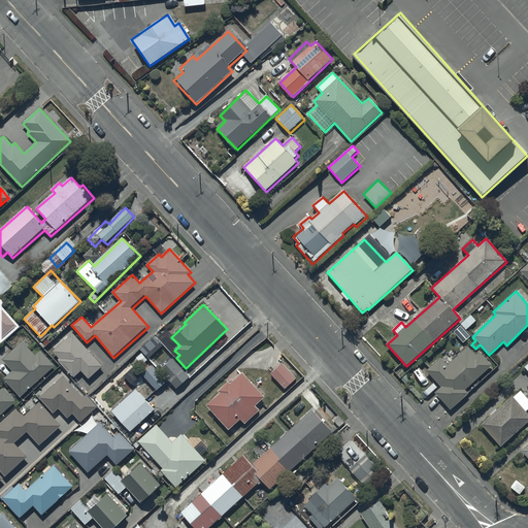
[(104,367),(73,333),(54,352),(61,360),(59,362),(74,380),(83,372),(90,380),(104,367)]
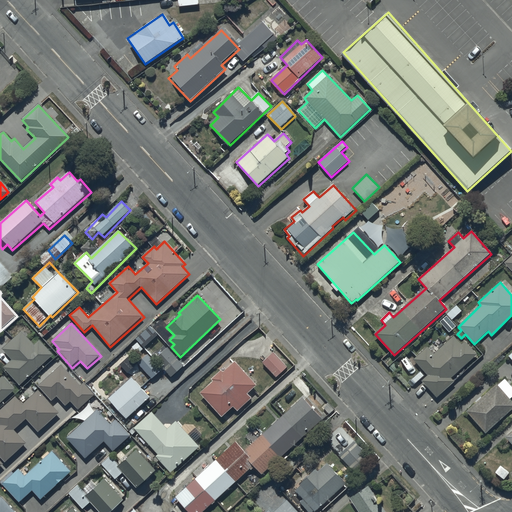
[(159,336),(151,326),(136,339),(144,349),(159,336)]
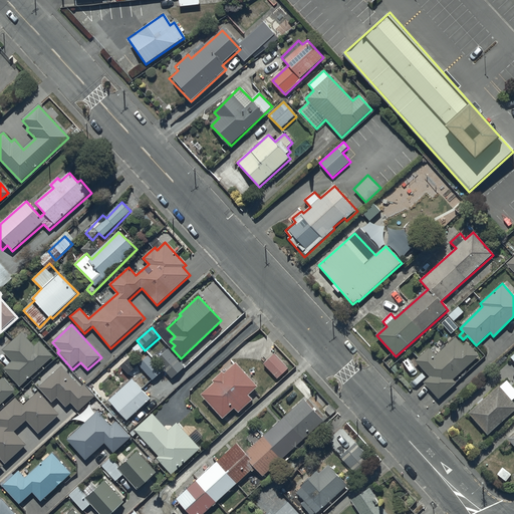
[(35,346),(22,332),(2,351),(12,361),(4,368),(21,387),(54,355),(40,341),(35,346)]
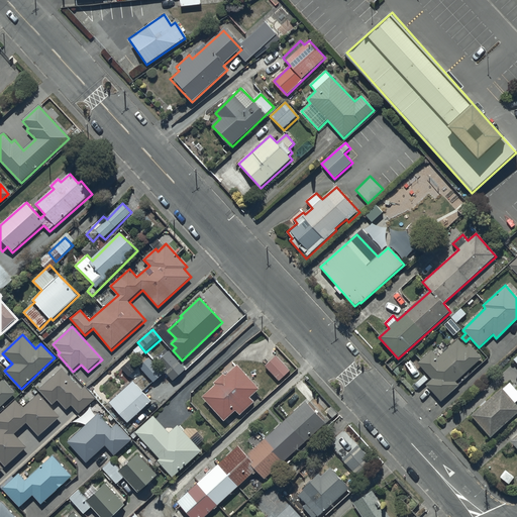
[(463,344),(458,338),(438,356),(431,350),(417,363),(432,379),(425,385),(441,402),(459,386),(455,382),(482,357),(468,341),(463,344)]
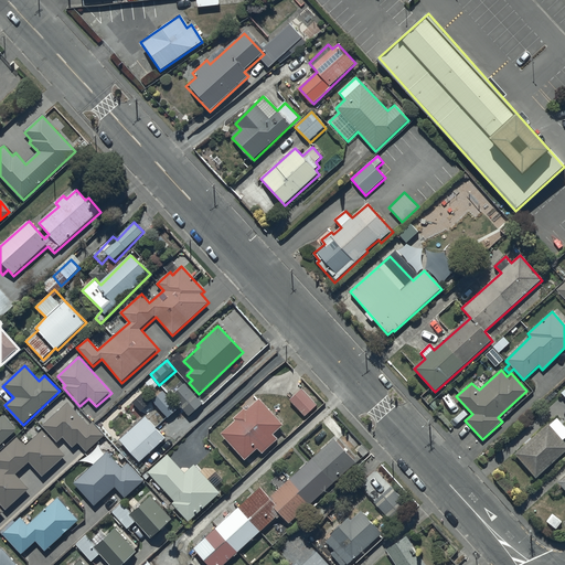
[(203,403),(184,384),(171,397),(190,416),(203,403)]
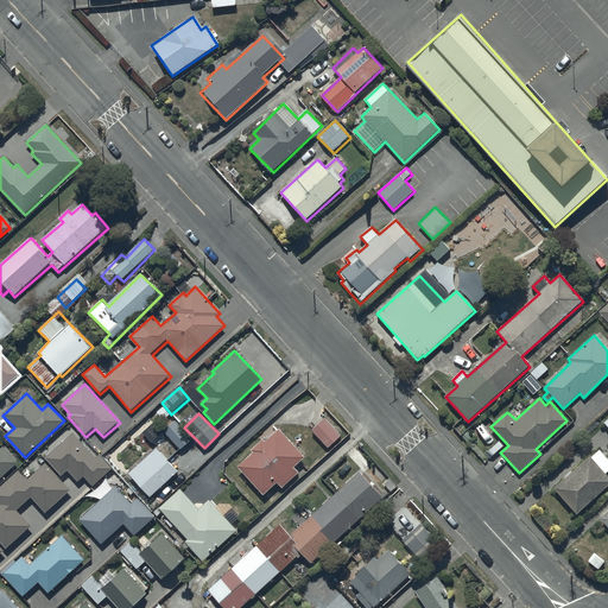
[(327,417),(312,431),(329,449),(343,435),(327,417)]
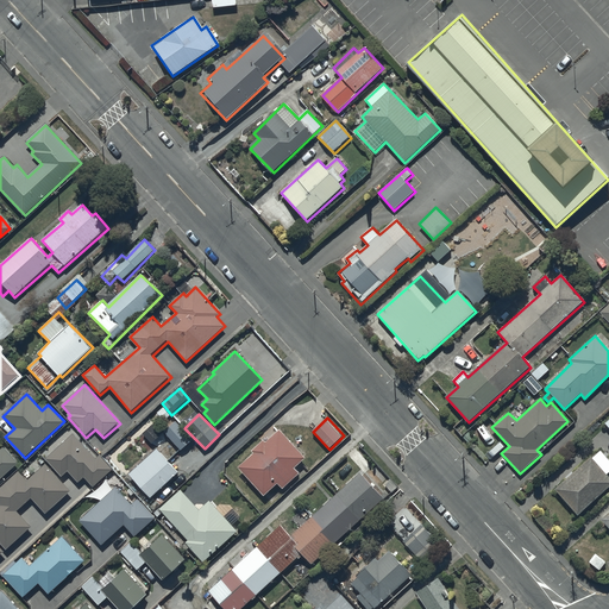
[(176,421),(164,432),(181,452),(193,441),(176,421)]
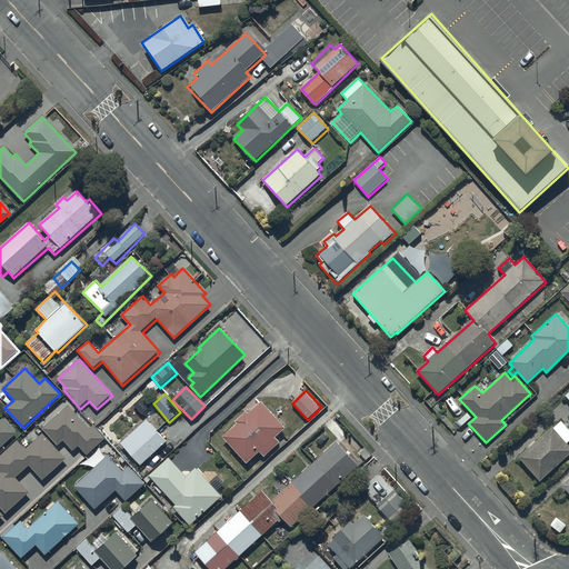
[(61,398),(36,423),(58,446),(63,440),(75,451),(79,447),(88,456),(106,438),(93,425),(91,428),(61,398)]
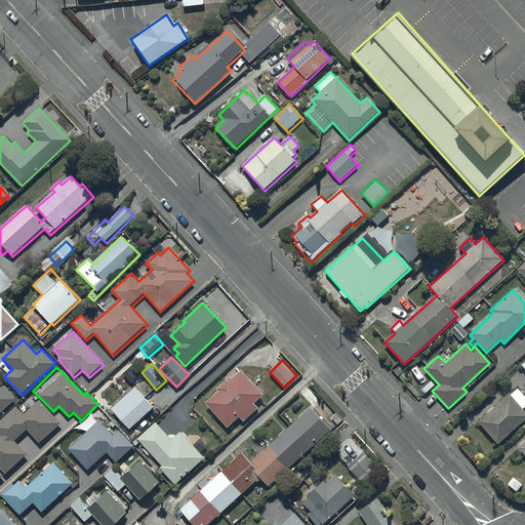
[(265,395),(241,370),(230,381),(228,379),(217,389),(219,392),(206,404),(229,428),(240,417),(244,421),(258,408),(254,404),(265,395)]
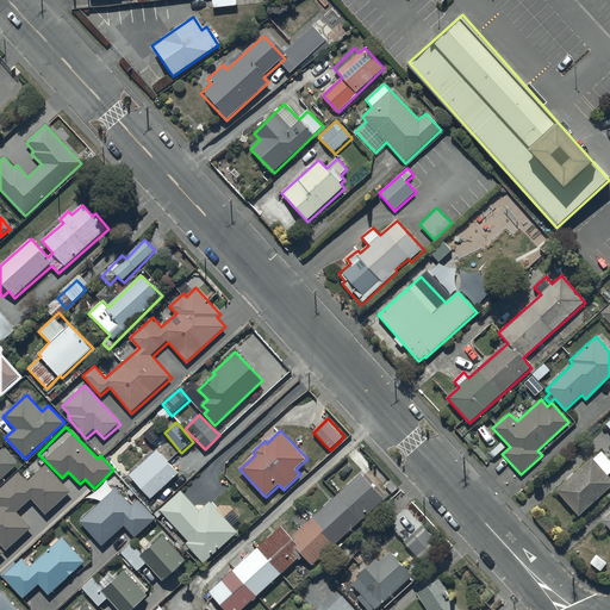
[(1,453),(0,450),(0,483),(19,466),(5,449),(1,453)]
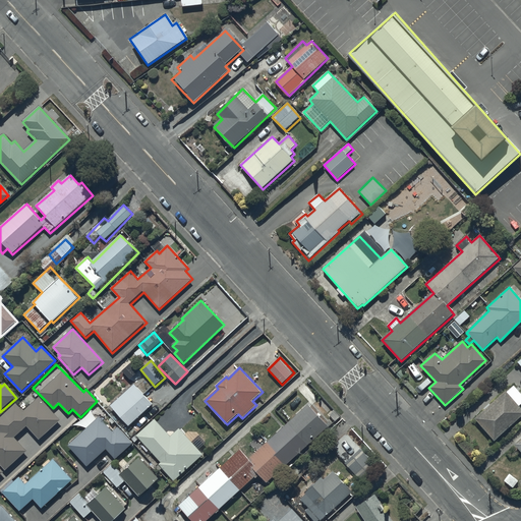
[(134,385),(111,406),(130,426),(154,405),(134,385)]
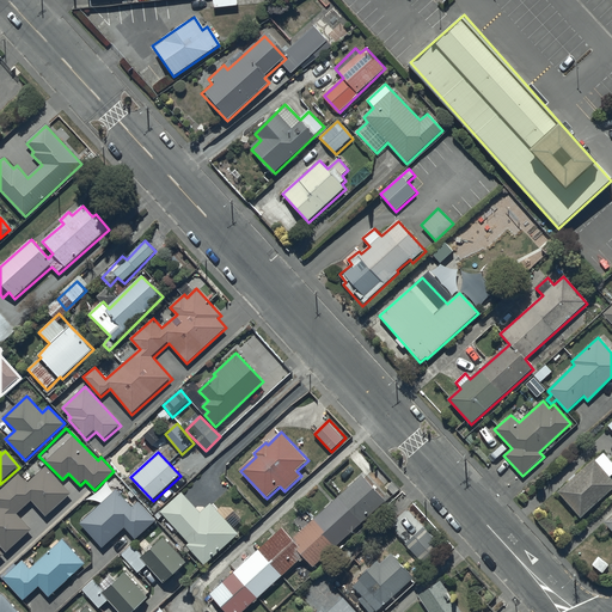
[(611,475),(611,463),(604,453),(595,461),(594,459),(557,493),(580,519),(611,490),(611,481),(609,478),(611,475)]
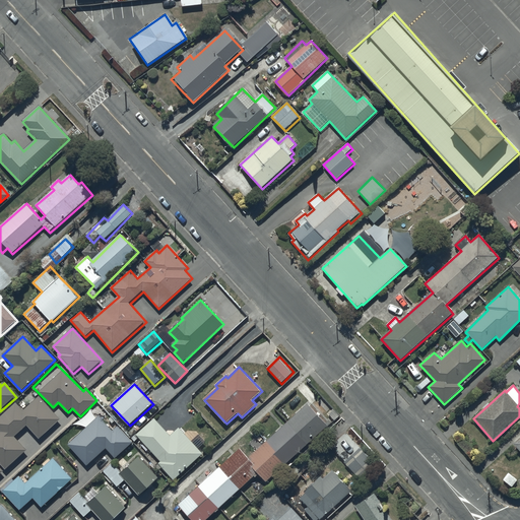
[(0,416),(0,462),(6,469),(27,450),(15,437),(26,426),(40,440),(61,419),(40,397),(24,410),(16,402),(0,416)]
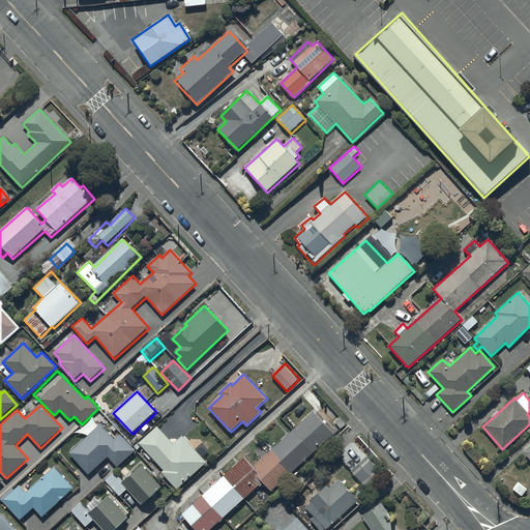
[(335,435),(314,412),(254,467),(245,458),(182,516),(195,529),(211,529),(263,483),(272,493),(335,435)]
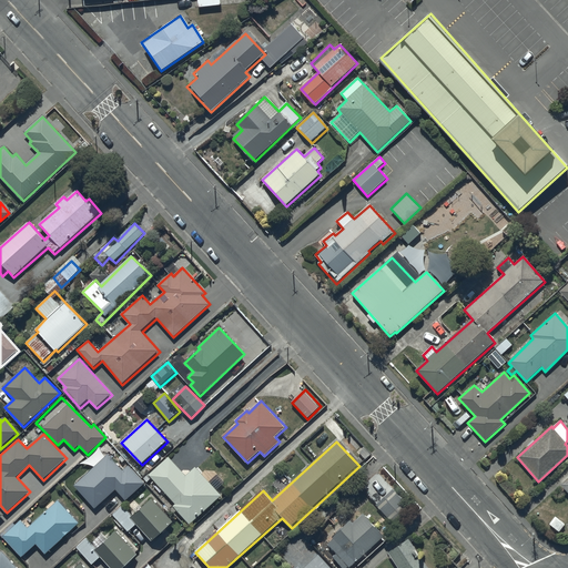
[(123,469),(109,454),(73,486),(95,509),(115,489),(127,501),(145,484),(129,465),(123,469)]
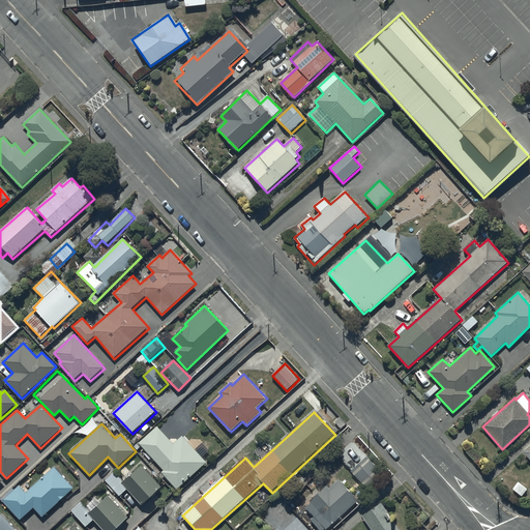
[(174,444),(157,427),(139,443),(164,471),(162,473),(177,491),(208,463),(183,436),(174,444)]
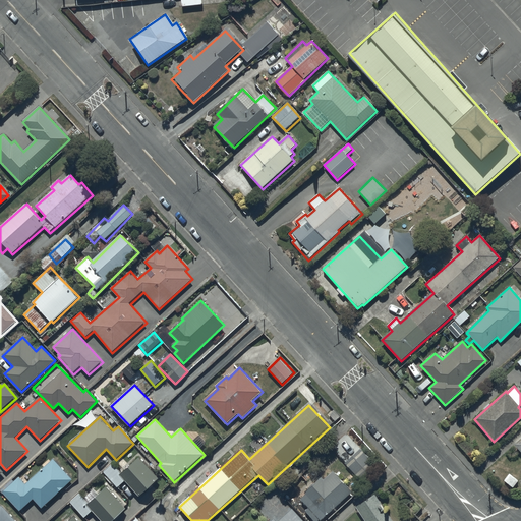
[(375,464),(360,448),(344,464),(359,479),(375,464)]
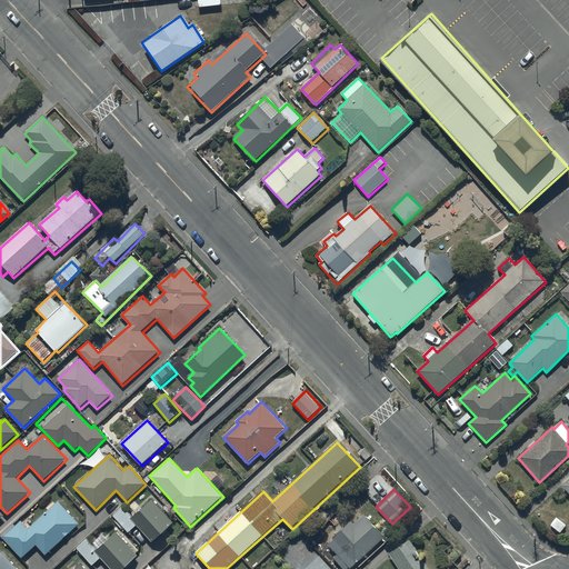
[(132,518),(123,507),(112,516),(128,533),(137,526),(152,543),(175,525),(153,500),(132,518)]
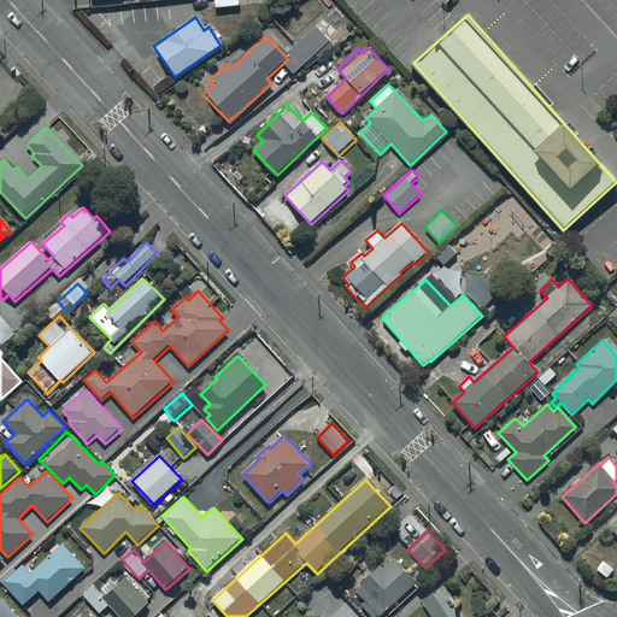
[(87,569),(63,544),(30,574),(23,565),(17,571),(15,569),(1,581),(23,606),(40,591),(51,603),(87,569)]
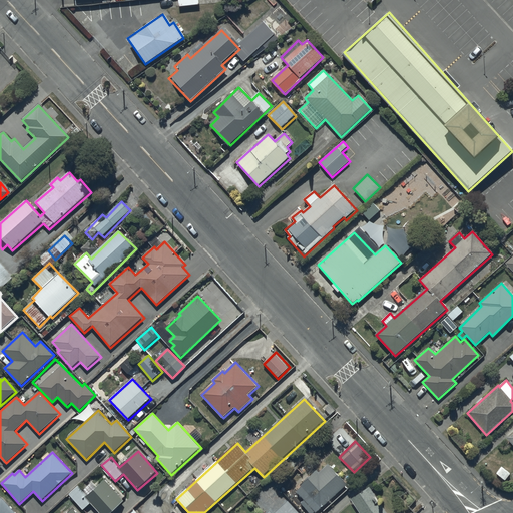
[(315,512),(347,485),(328,464),(318,473),(317,471),(300,485),(302,487),(297,492),(304,500),(300,503),(308,512),(313,512),(314,512),(315,512)]
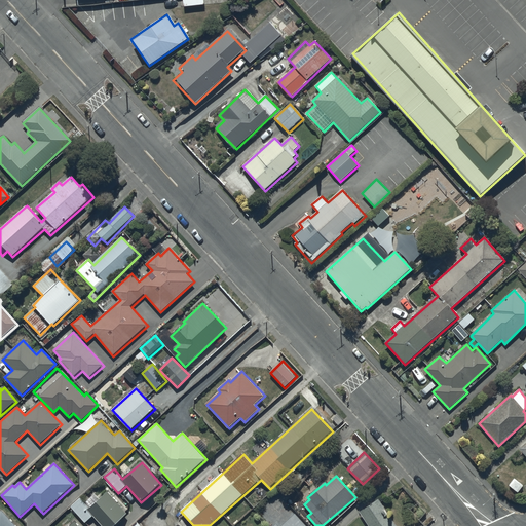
[(99,500),(95,496),(85,503),(80,497),(70,506),(85,524),(94,517),(101,525),(116,525),(128,516),(109,492),(99,500)]
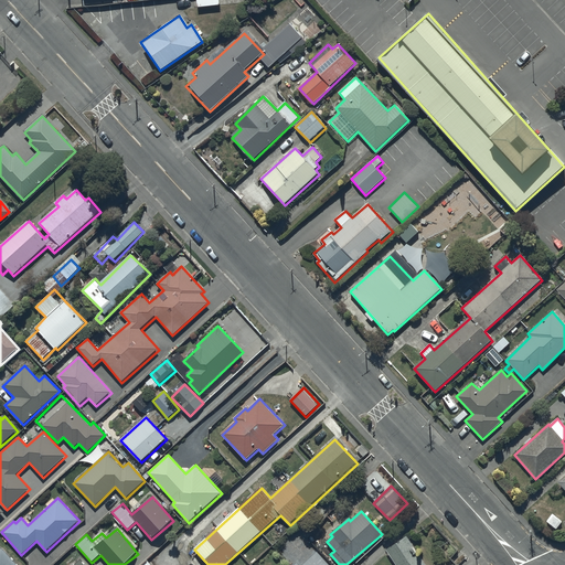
[(425,564),(407,537),(386,551),(395,564),(425,564)]
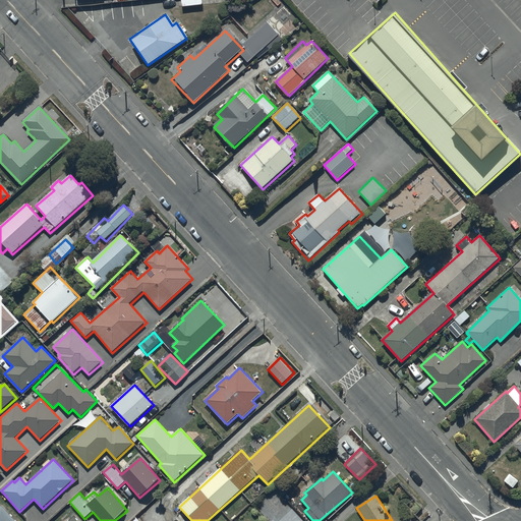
[(0,520),(15,520),(2,506),(0,508),(0,520)]
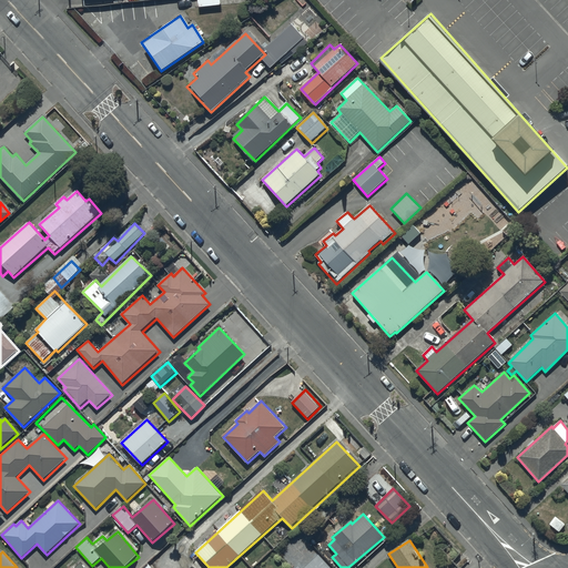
[(331,567),(318,555),(304,567),(300,567),(298,566),(295,567),(331,567)]
